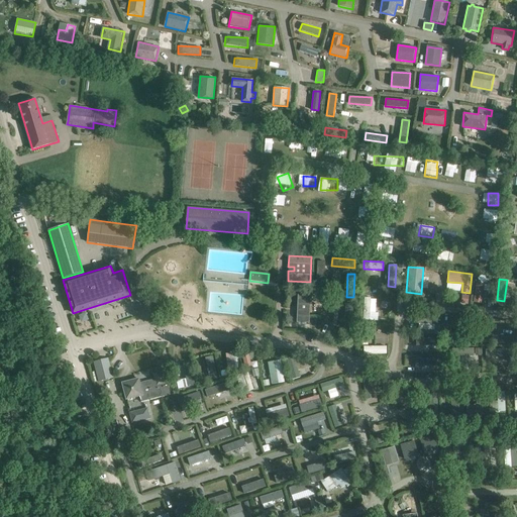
[(474,301),(481,302),(484,283),(477,282),(474,301)]
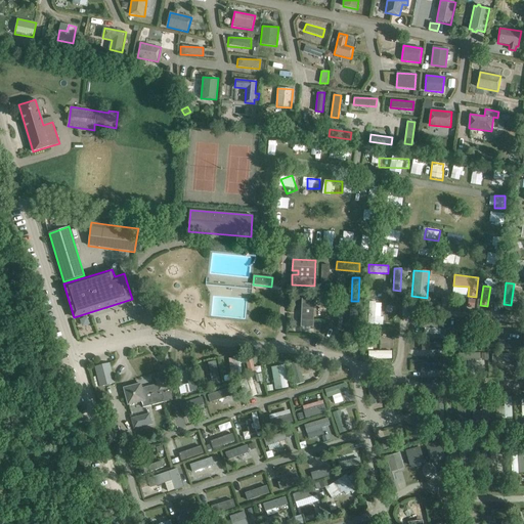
[(302,297),(301,326),(314,328),(315,297),(302,297)]
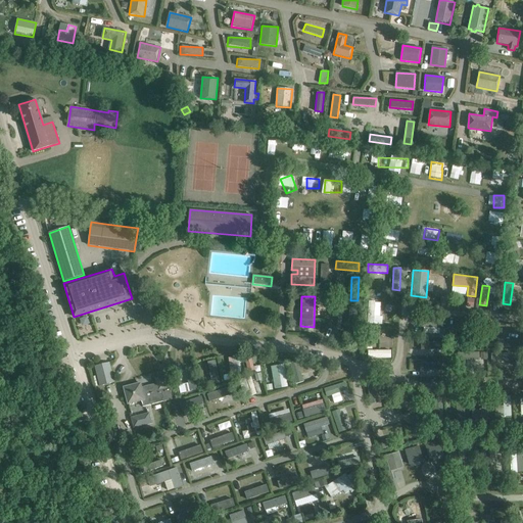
[(348,330),(355,330),(357,306),(349,306),(348,330)]
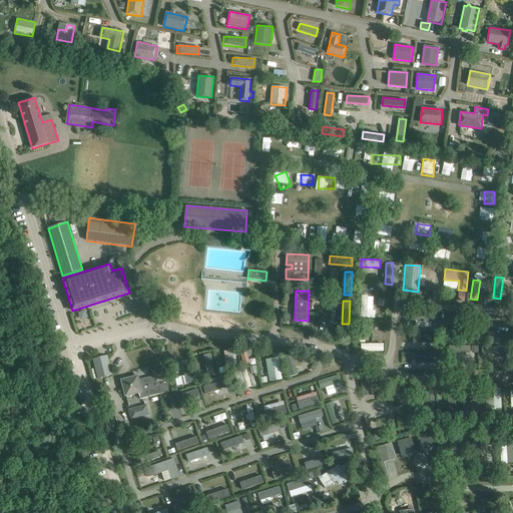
[(415,313),(414,321),(435,322),(435,314),(415,313)]
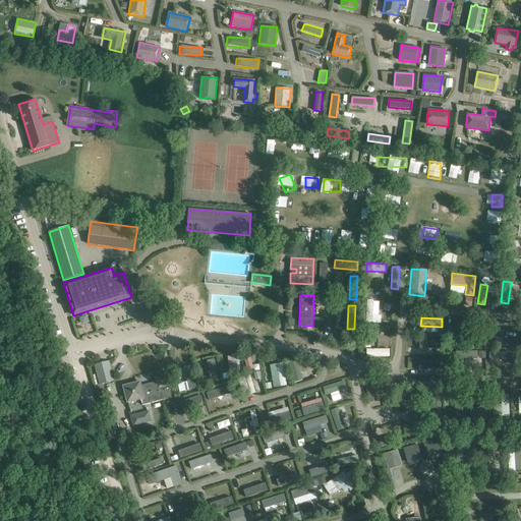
[(461,335),(460,343),(483,344),(483,336),(461,335)]
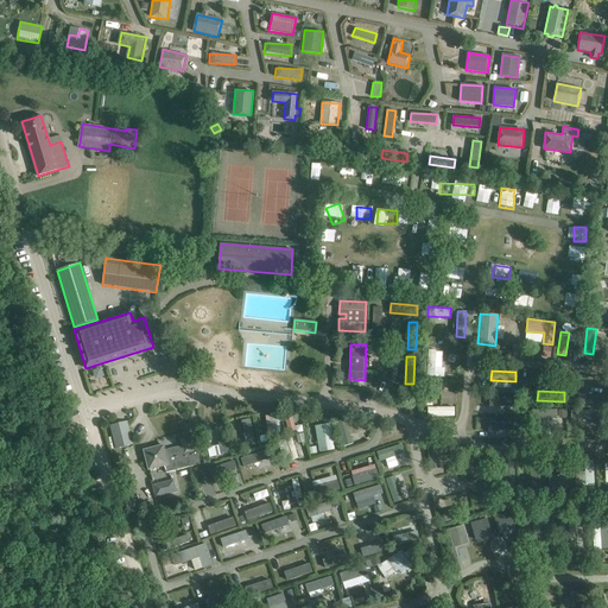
[(577,393),(577,403),(603,404),(605,394),(577,393)]
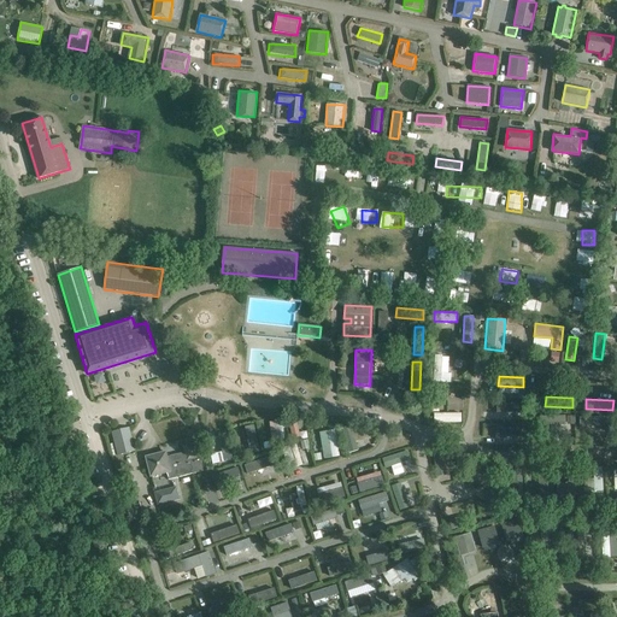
[(497,403),(497,412),(522,412),(522,403),(497,403)]
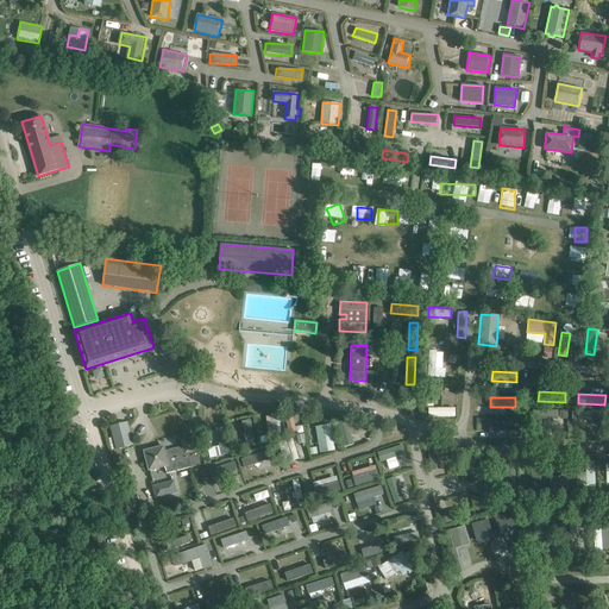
[(428,407),(428,416),(454,416),(454,407),(428,407)]
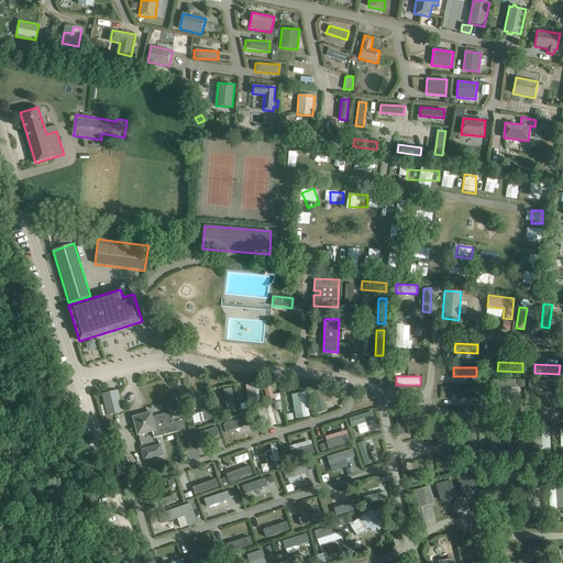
[(494,379),(494,388),(516,387),(516,378),(494,379)]
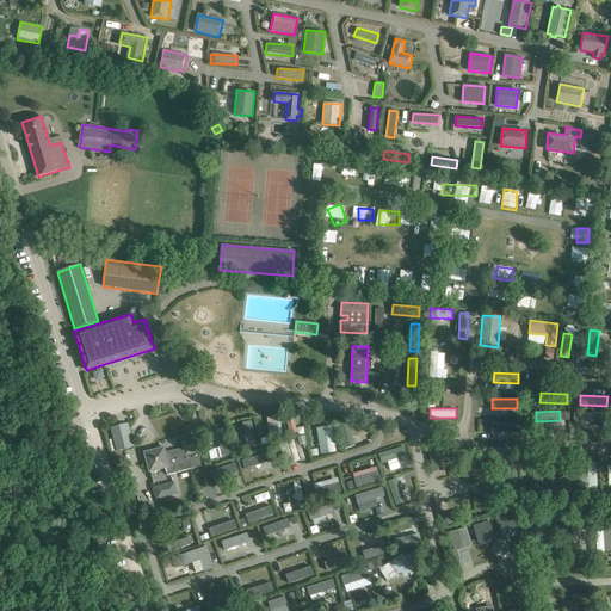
[(574,413),(574,423),(598,421),(598,412),(574,413)]
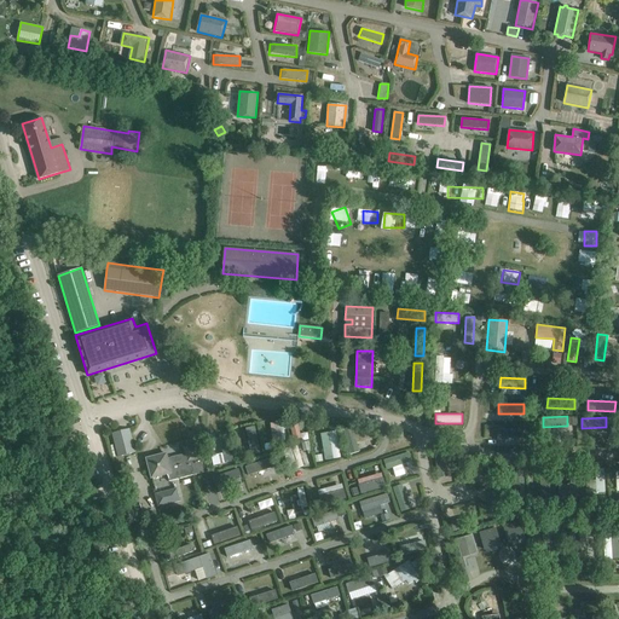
[(278,441),(285,440),(283,420),(276,421),(278,441)]
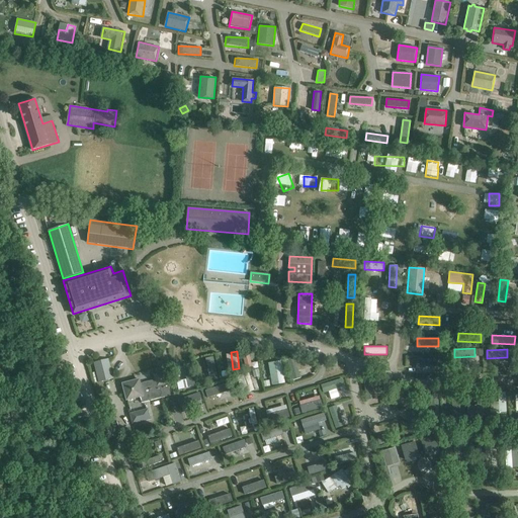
[(245,367),(252,366),(249,351),(242,352),(245,367)]
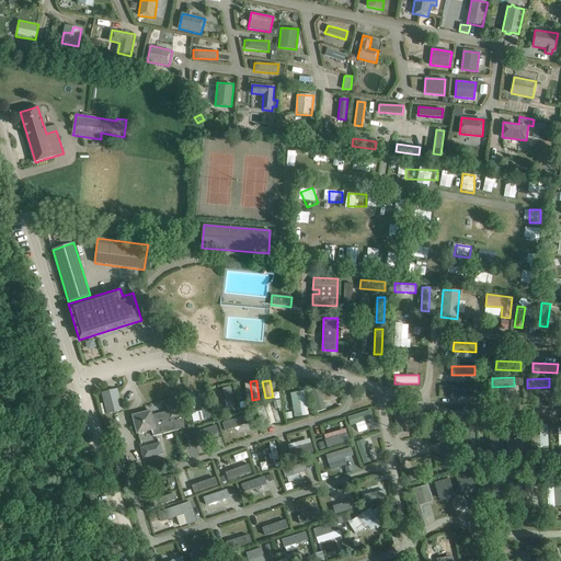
[(228,412),(237,410),(231,386),(222,388),(228,412)]
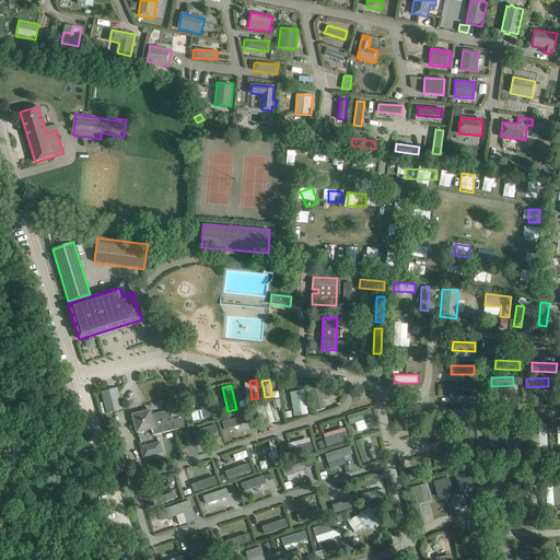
[(317,410),(325,408),(318,385),(311,388),(317,410)]
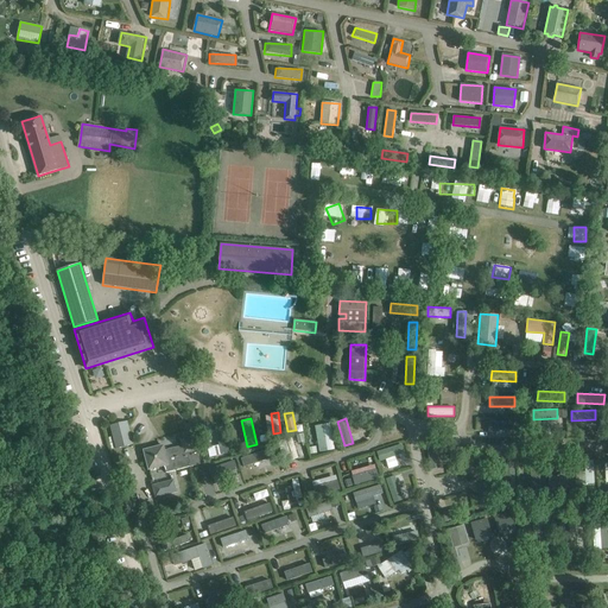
[(489,420),(489,430),(513,430),(513,420),(489,420)]
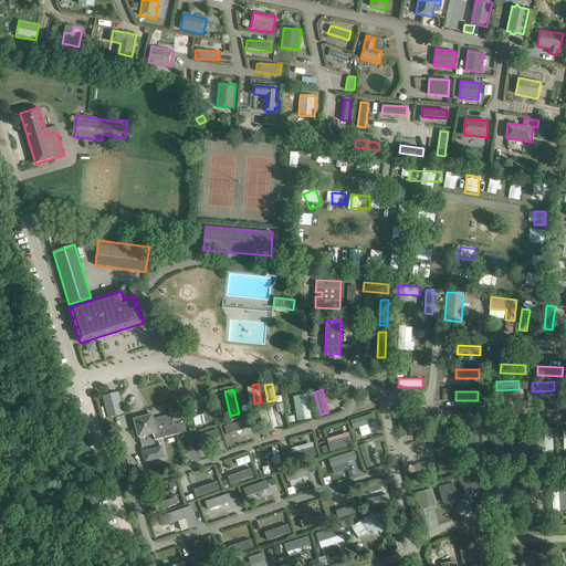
[(118,392),(103,396),(108,418),(124,413),(118,392)]
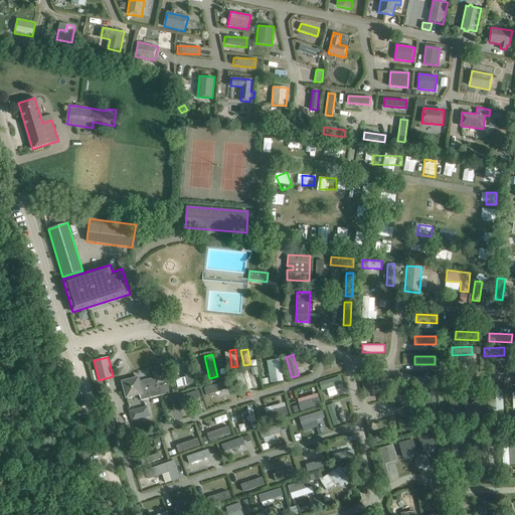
[(271,382),(284,380),(280,358),(267,361),(271,382)]
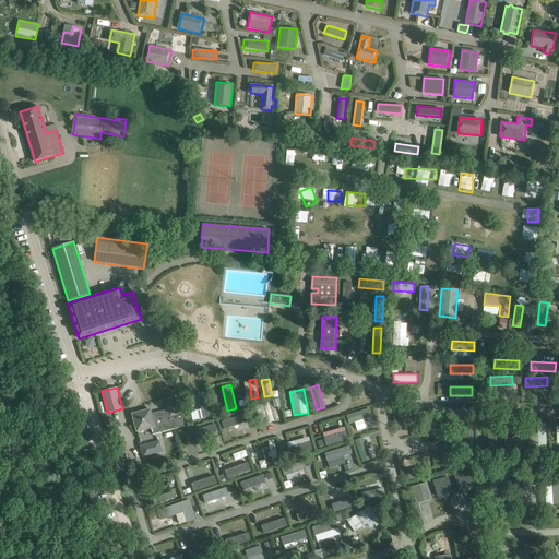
[(192,420),(212,416),(206,392),(198,394),(201,408),(190,411),(192,420)]
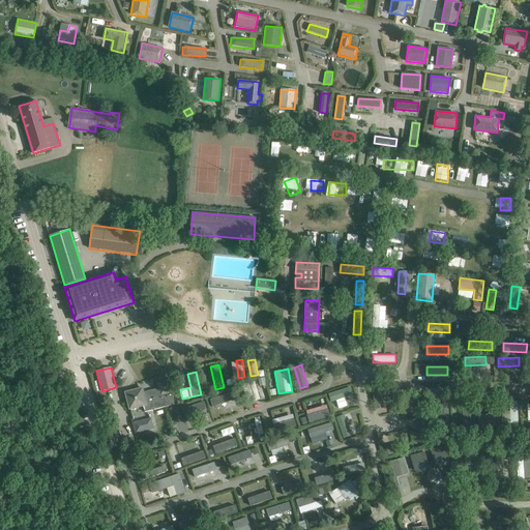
[(139,389),(125,392),(129,410),(143,406),(145,412),(154,410),(167,407),(175,405),(172,392),(169,381),(158,384),(159,388),(140,393),(139,389)]
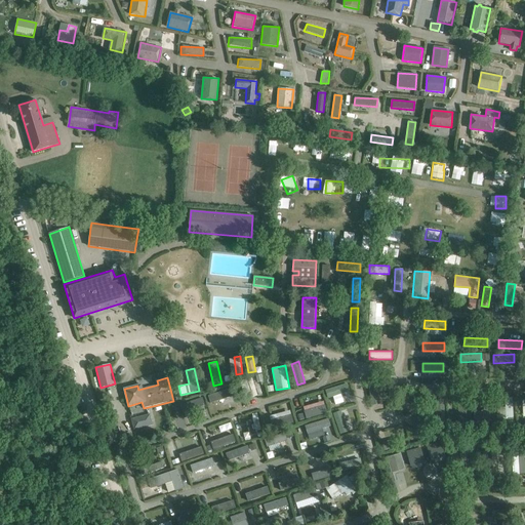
[(245,399),(257,396),(252,377),(240,381),(245,399)]
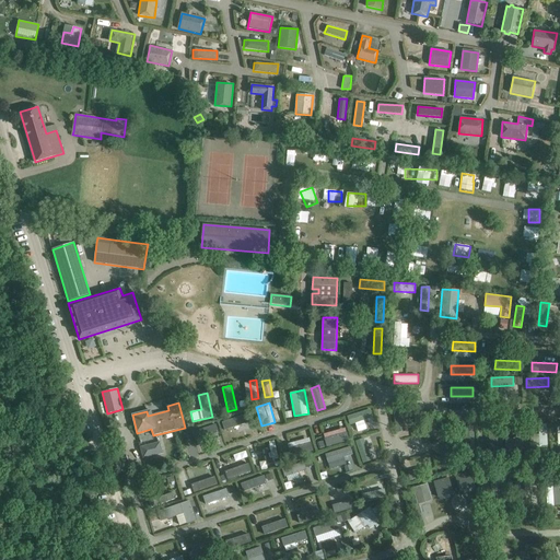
[(397,432),(406,430),(401,408),(393,409),(397,432)]
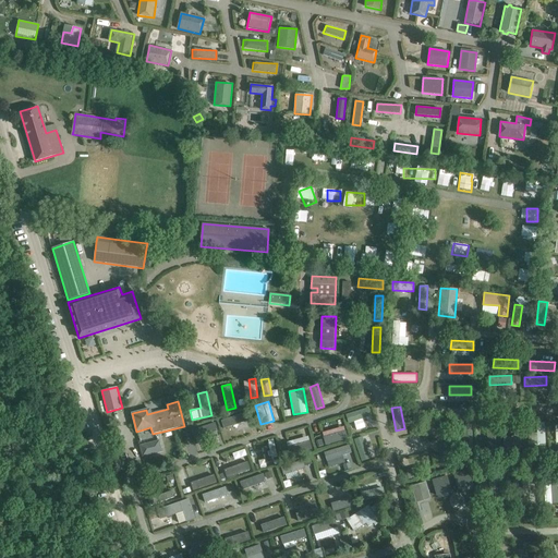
[(347,414),(349,423),(371,415),(368,408),(347,414)]
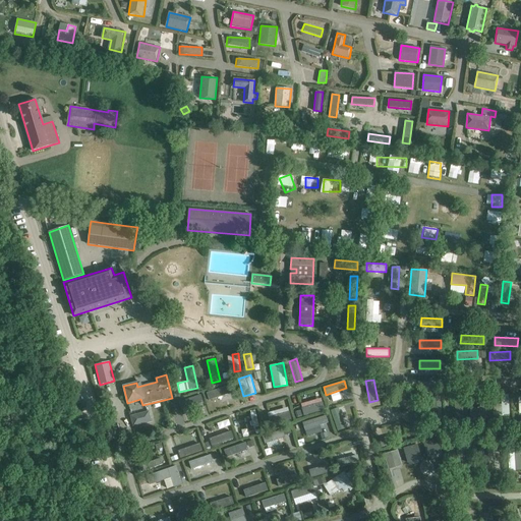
[(207,392),(210,400),(231,393),(228,385),(207,392)]
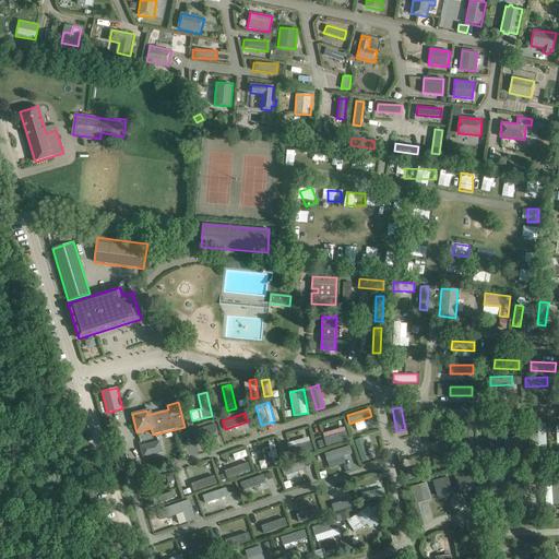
[(324,425),(326,430),(344,426),(342,420),(324,425)]
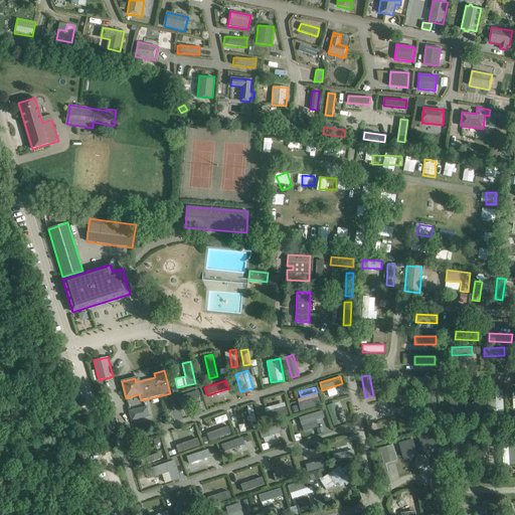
[(177,396),(180,404),(201,397),(198,389),(177,396)]
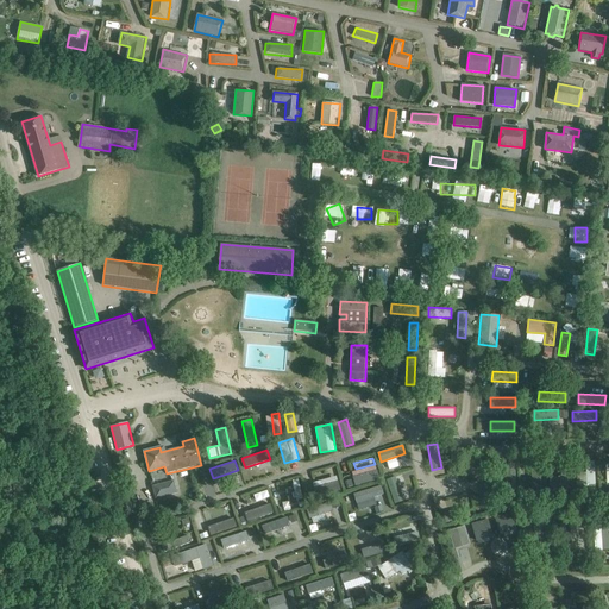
[(533,489),(542,488),(541,463),(532,463),(533,489)]
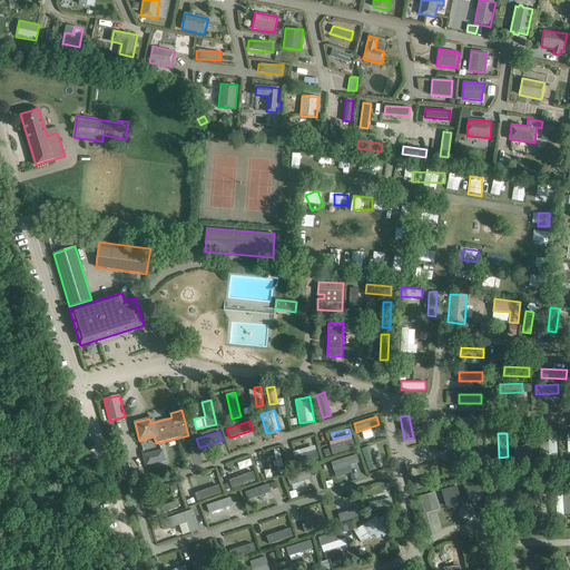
[(474,458),(483,458),(482,434),(473,434),(474,458)]
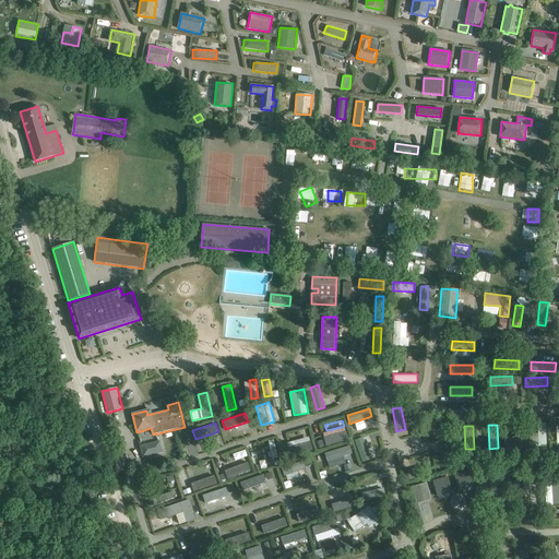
[(324,436),(326,444),(348,439),(346,429),(324,436)]
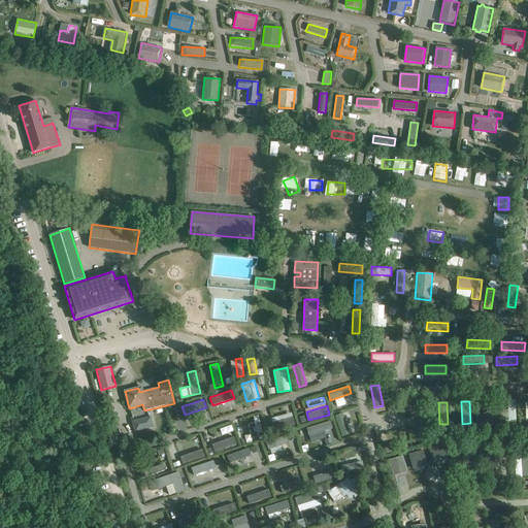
[(342,435),(350,433),(343,413),(335,416),(342,435)]
